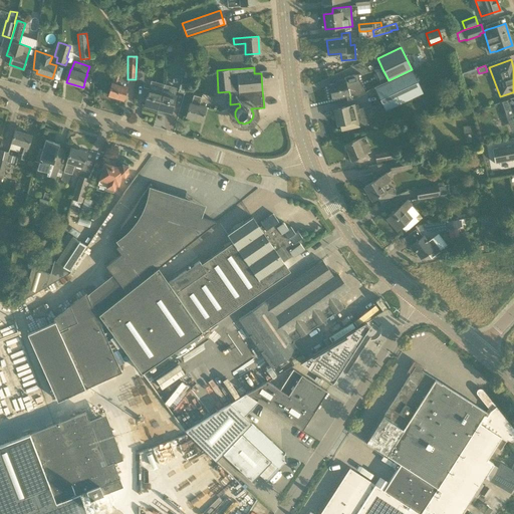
[(423,92),(412,69),(389,80),(380,84),(379,84),(373,87),(384,110),(423,92)]
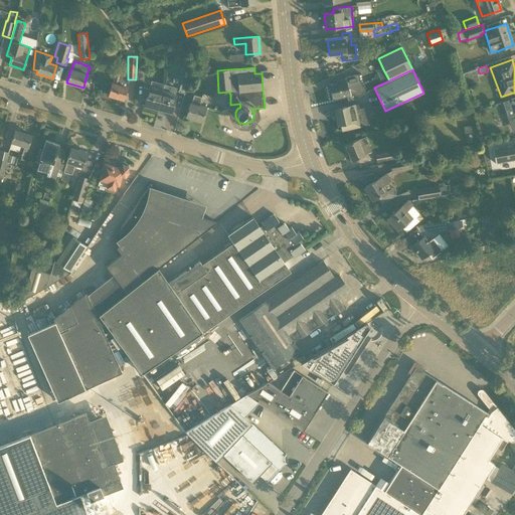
[(383,69),(376,72),(382,83),(389,80),(383,69)]
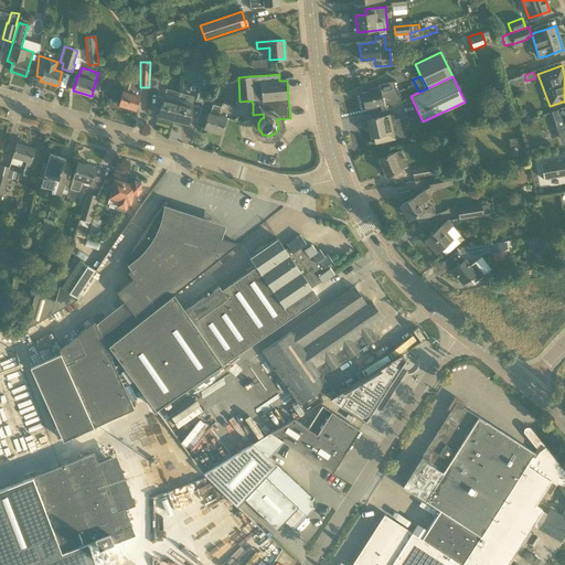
[(512,93),(525,88),(521,76),(508,81),(512,93)]
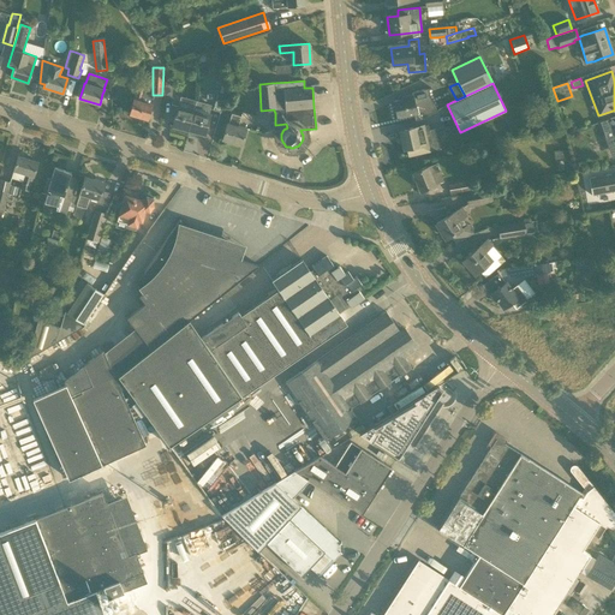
[(145,89),(137,87),(130,114),(148,119),(151,105),(154,97),(144,94),(145,89)]
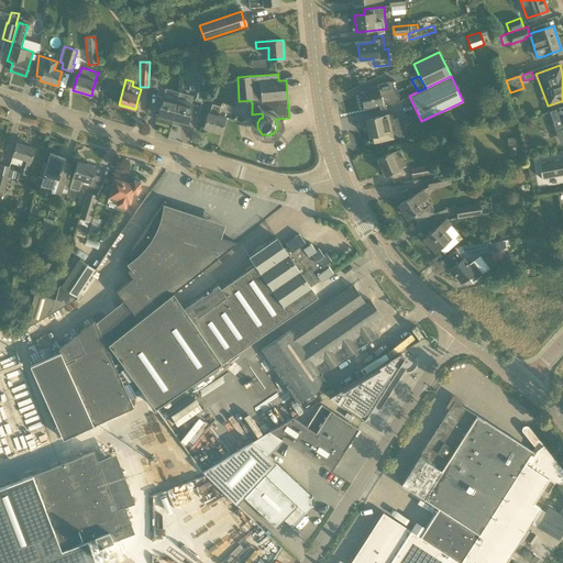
[(361,97),(360,98),(361,103),(362,103),(363,108),(378,105),(379,110),(385,109),(399,102),(394,89),(393,89),(390,83),(385,86),(378,87),(368,89),(368,91),(360,94),(361,97)]
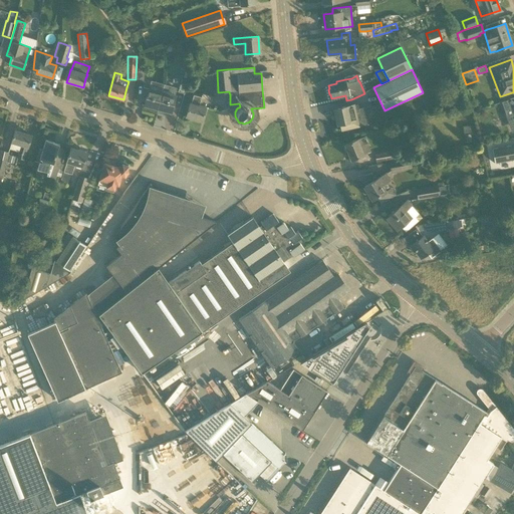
[(182,78),(178,91),(185,93),(189,80),(182,78)]
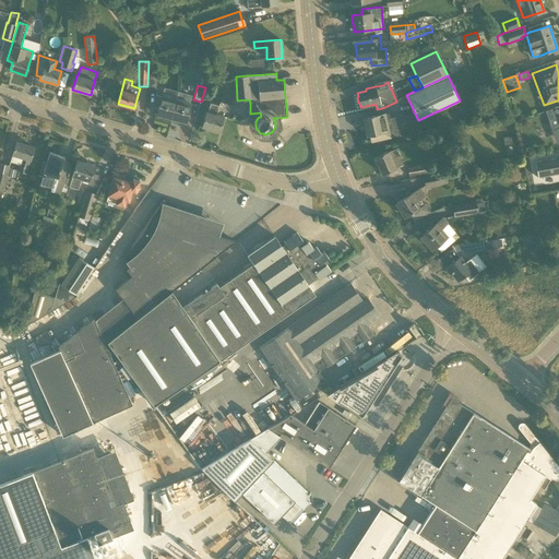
[(177,100),(171,119),(186,122),(191,104),(190,104),(191,98),(188,98),(189,95),(179,93),(177,100)]
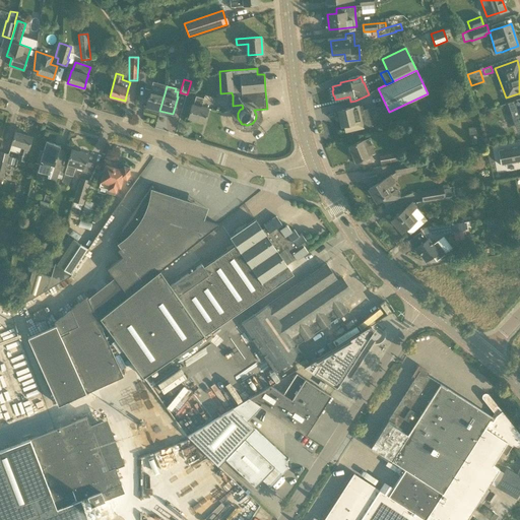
[(165,93),(150,89),(145,107),(159,111),(165,93)]
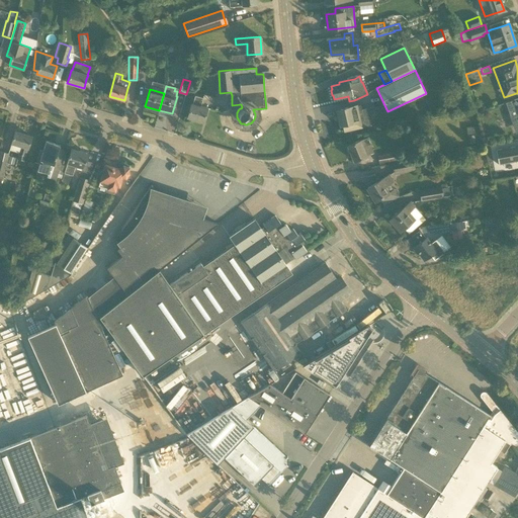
[(203,122),(207,108),(200,106),(202,98),(194,95),(192,104),(191,103),(187,117),(203,122)]
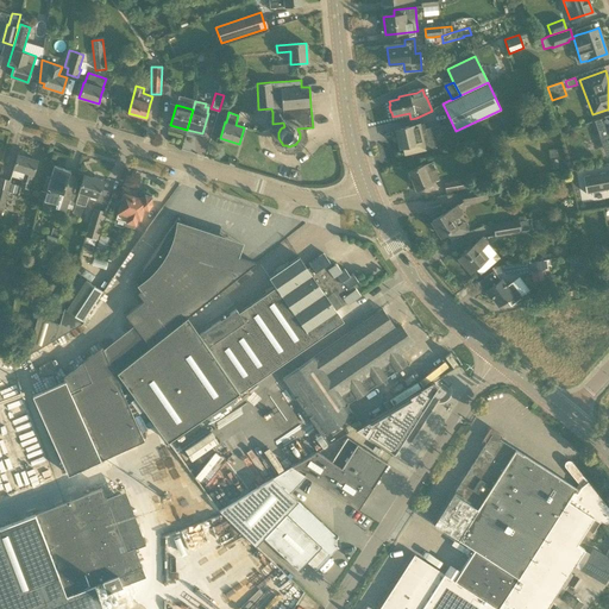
[(608,115),(594,121),(600,136),(602,138),(604,139),(608,139),(608,138),(608,115)]
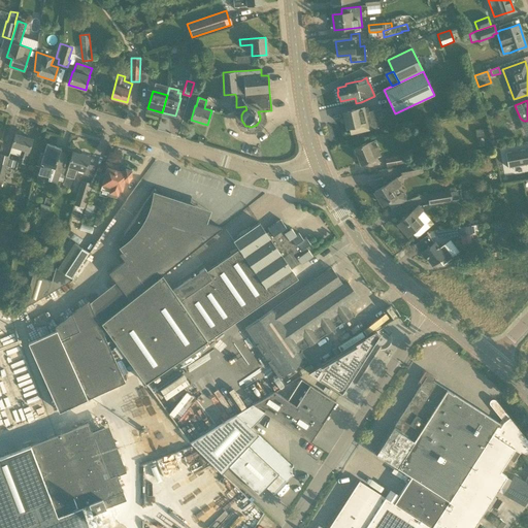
[(377,128),(374,118),(370,119),(367,107),(357,109),(343,112),(347,128),(350,128),(351,134),(377,128)]
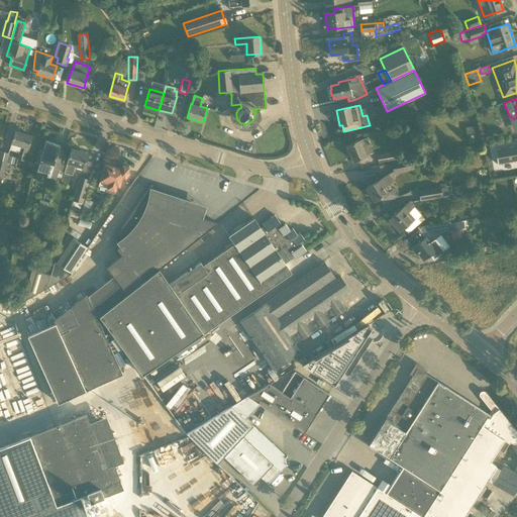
[(27,148),(31,136),(15,131),(11,142),(20,145),(18,153),(18,154),(17,160),(24,161),(27,148)]
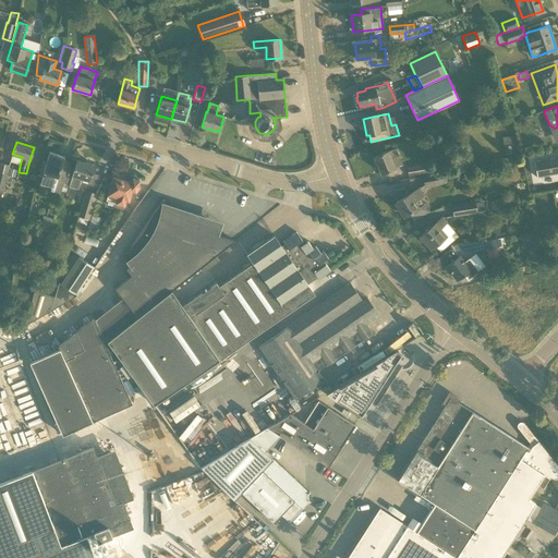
[(402,165),(396,148),(388,152),(374,157),(380,174),(395,168),(402,165)]
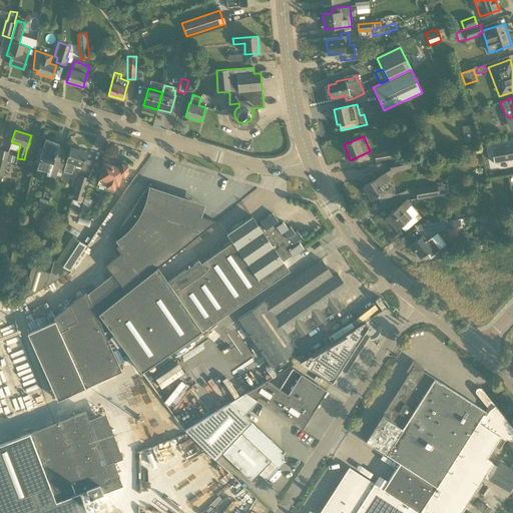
[(59,144),(45,140),(42,150),(39,149),(37,158),(40,159),(35,172),(55,178),(60,159),(55,157),(59,144)]
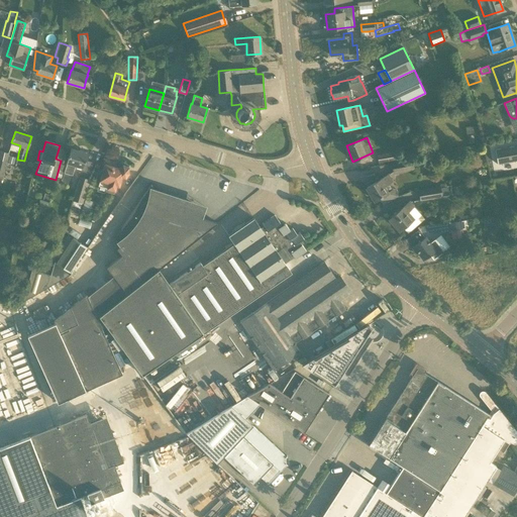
[(516,145),(496,150),(498,164),(516,161),(516,145)]
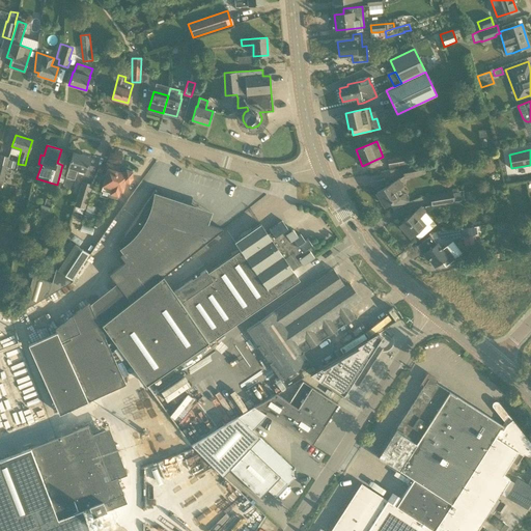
[(85,172),(87,168),(90,158),(73,152),(68,167),(65,177),(74,179),(77,169),(85,172)]
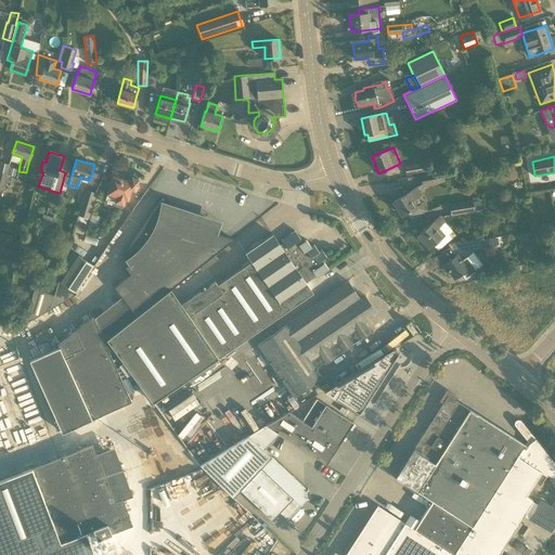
[(10,165),(0,163),(0,195),(1,196),(2,192),(3,192),(10,165)]
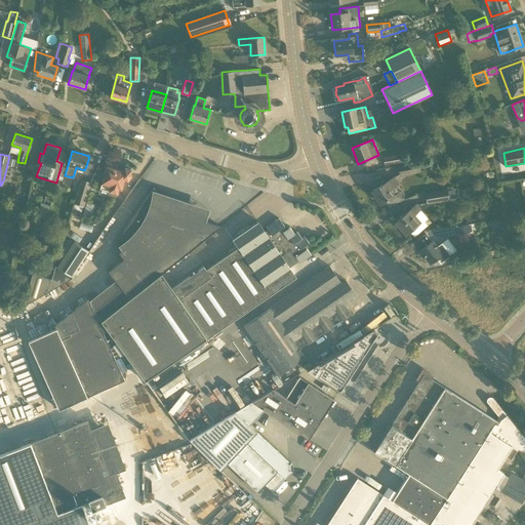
[(401,164),(400,155),(382,158),(385,166),(401,164)]
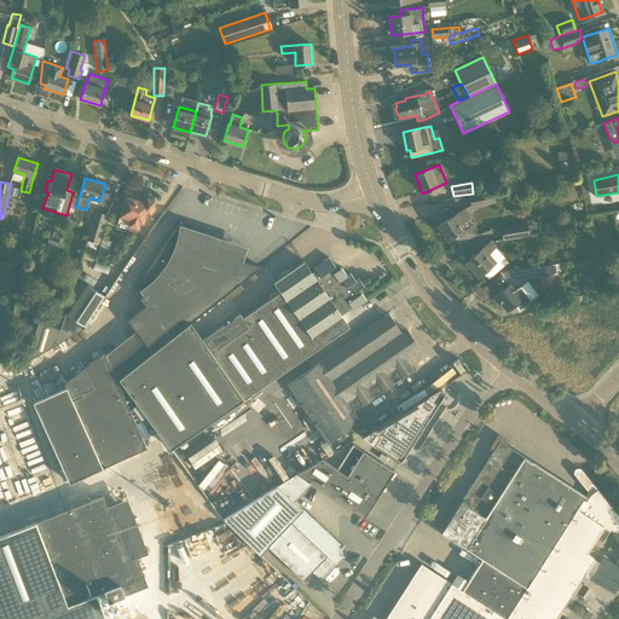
[(120,217),(116,226),(126,230),(127,226),(138,229),(139,223),(143,224),(146,213),(150,213),(155,207),(154,200),(148,198),(144,202),(137,200),(138,195),(123,190),(120,202),(120,204),(122,206),(119,217),(120,217)]
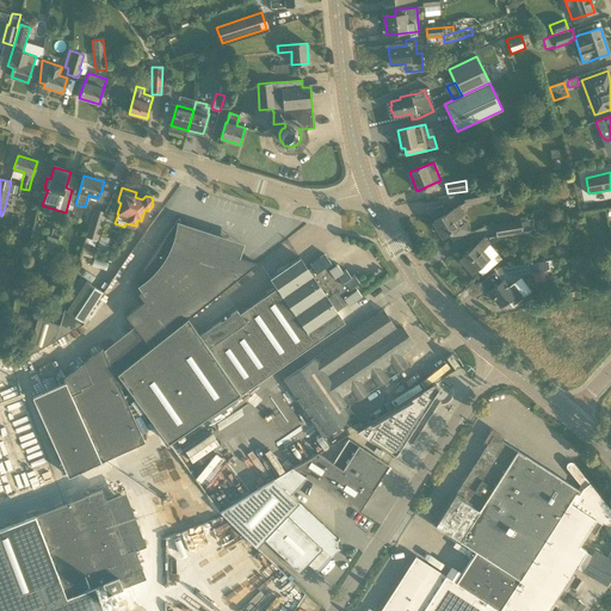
[(467,204),(488,199),(486,190),(464,193),(467,204)]
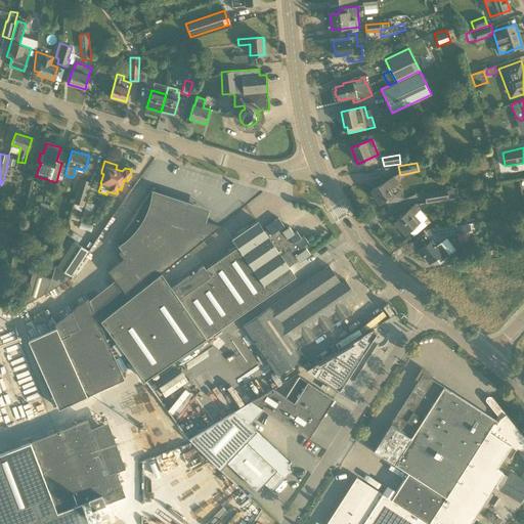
[(394,185),(396,183),(393,177),(372,190),(380,204),(384,201),(388,207),(402,198),(403,197),(403,194),(402,192),(400,191),(398,191),(394,185)]
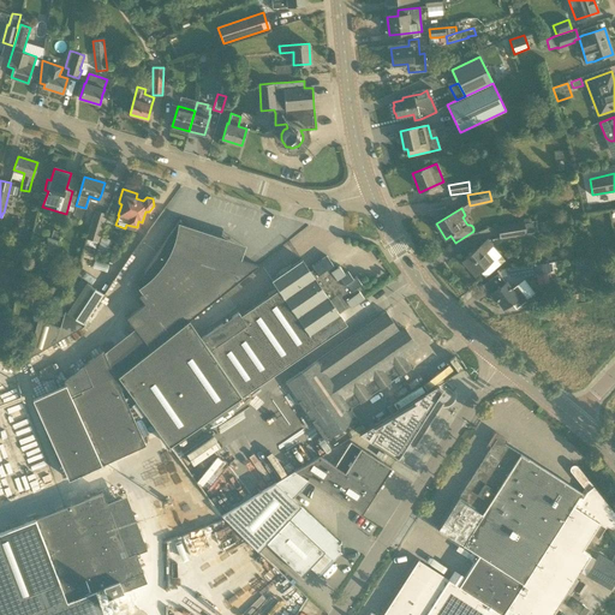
[(97,242),(106,215),(106,214),(95,212),(87,238),(97,242)]
